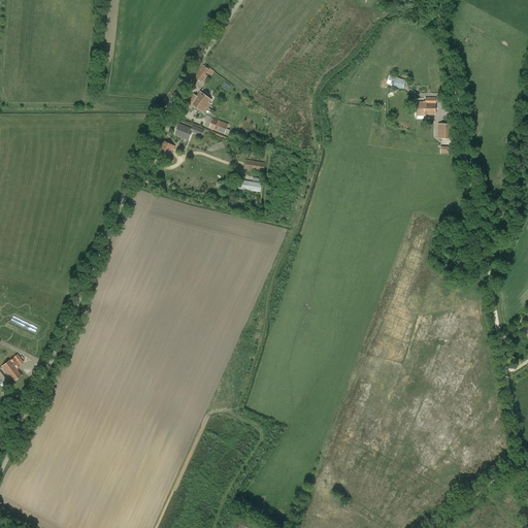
[(205,74),(208,70),(209,70),(204,67),(203,65),(199,70),(195,77),(201,83),(204,77),(206,79),(208,76),(205,74)]
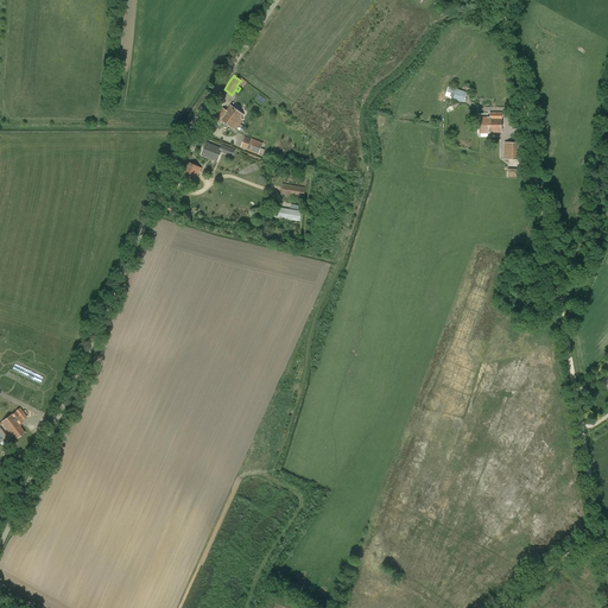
[(451,97),(450,99),(464,102),(467,93),(448,87),(445,96),(451,97)]
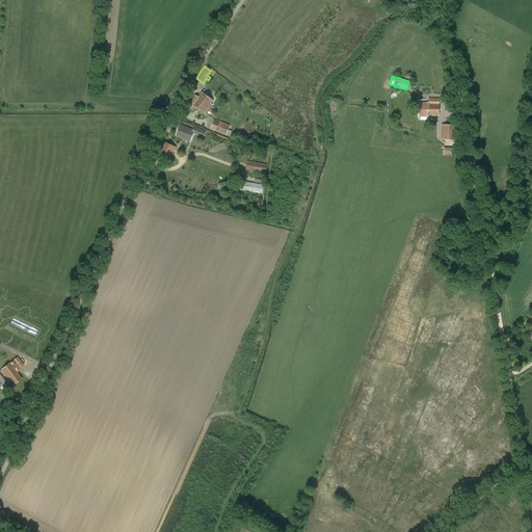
[(194,95),(193,97),(196,100),(197,99),(205,104),(204,104),(210,108),(212,105),(211,104),(213,101),(202,92),(198,98),(194,95)]
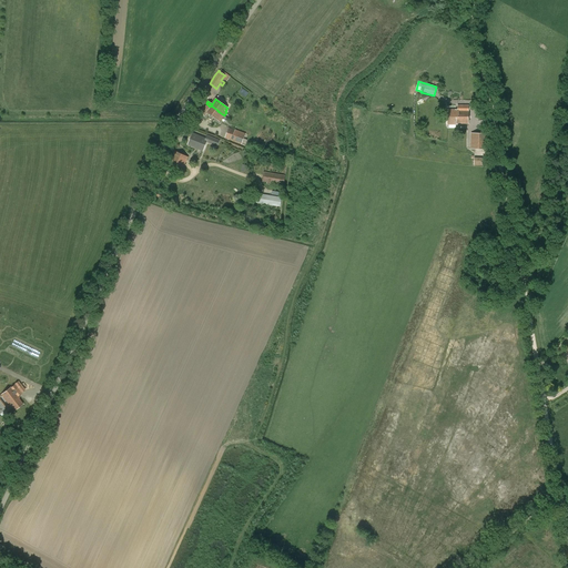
[(210,107),(206,103),(200,112),(204,115),(208,112),(220,122),(224,115),(217,111),(219,111),(211,105),(210,107)]
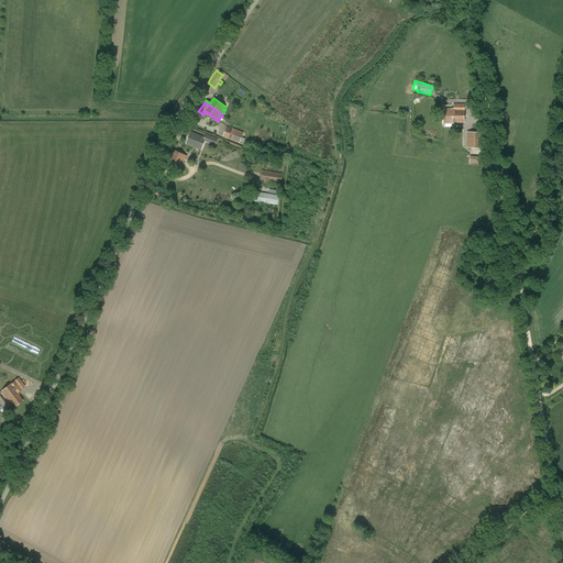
[(443,109),(443,124),(452,124),(452,122),(464,123),(464,105),(454,105),(454,109),(443,109)]
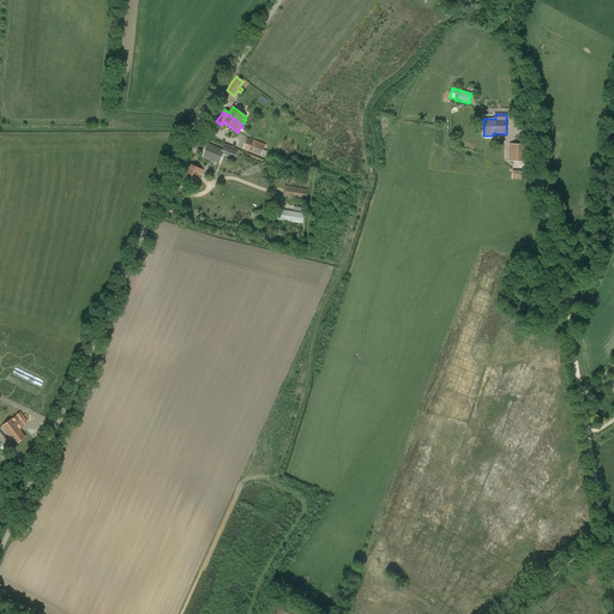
[(244,149),(260,156),(265,145),(247,138),(244,149)]
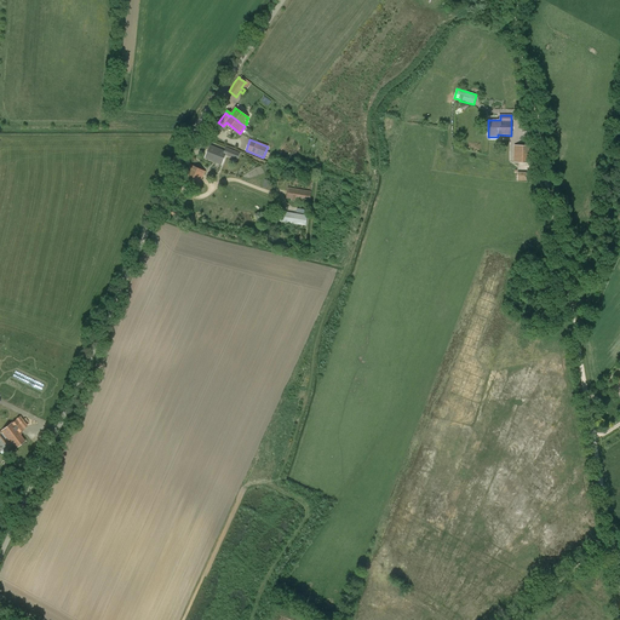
[(219,153),(220,149),(211,144),(205,158),(222,165),(223,161),(219,159),(220,154),(219,153)]
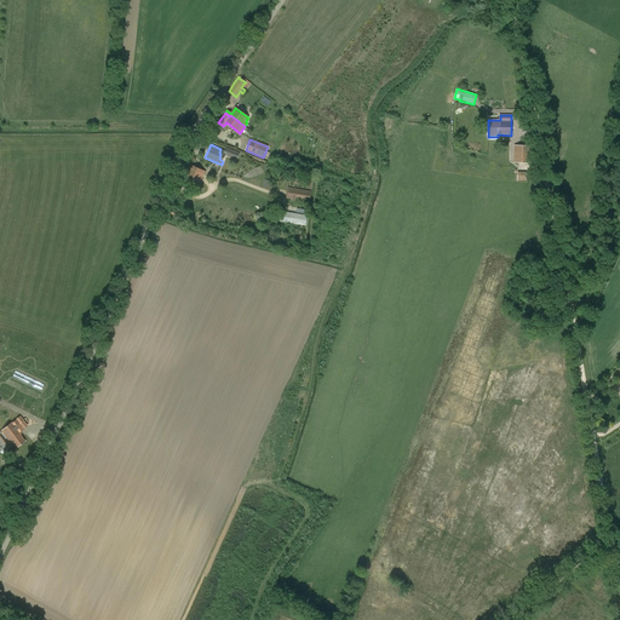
[(515,145),(514,162),(532,164),(532,147),(515,145)]
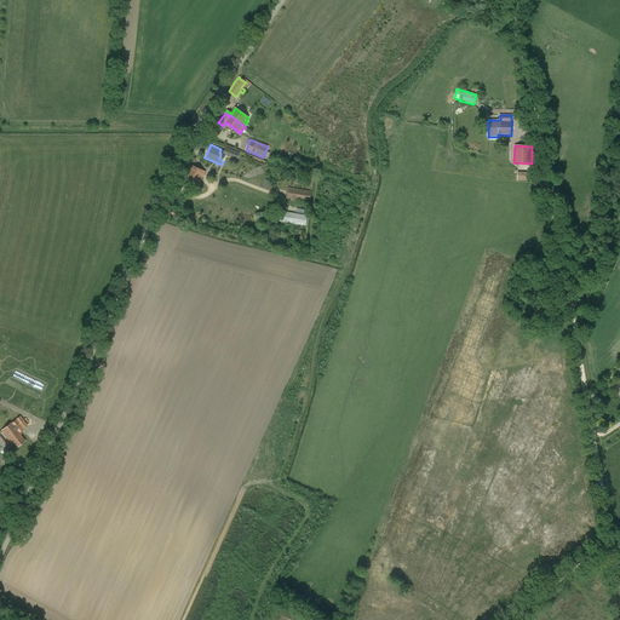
[(225,151),(220,149),(219,153),(220,154),(219,159),(223,161),(227,154),(229,155),(228,156),(233,159),(234,158),(237,159),(240,154),(227,148),(225,151)]
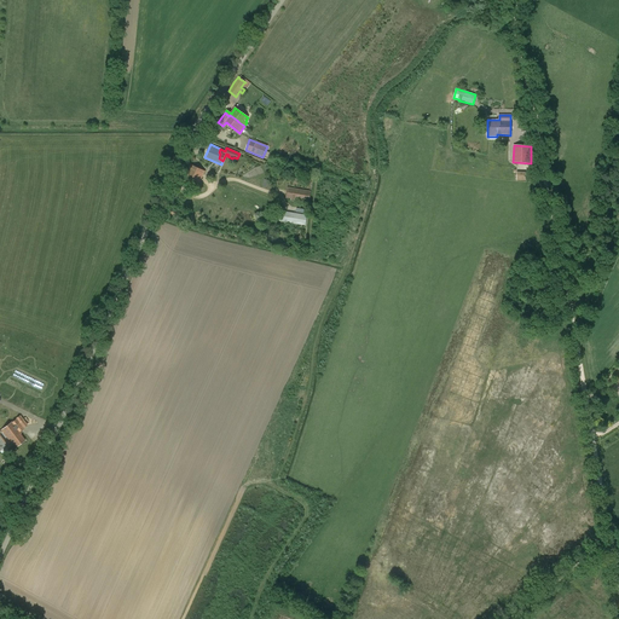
[(185,177),(198,184),(206,172),(191,165),(185,177)]
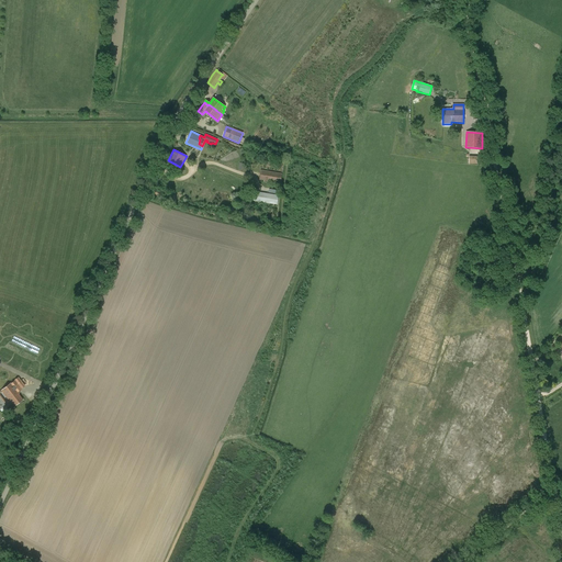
[(261,170),(259,180),(280,183),(281,173),(261,170)]
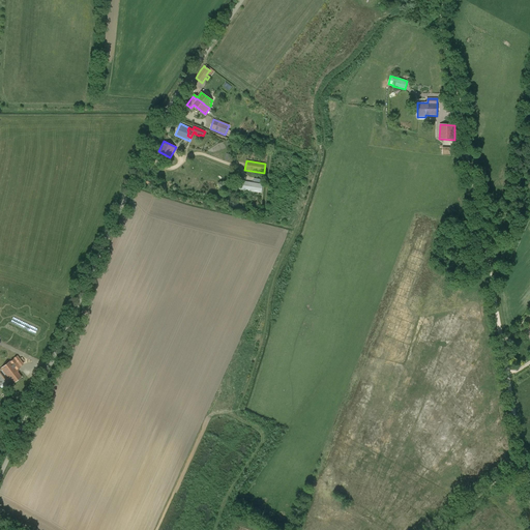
[(240,181),(239,189),(262,193),(263,184),(240,181)]
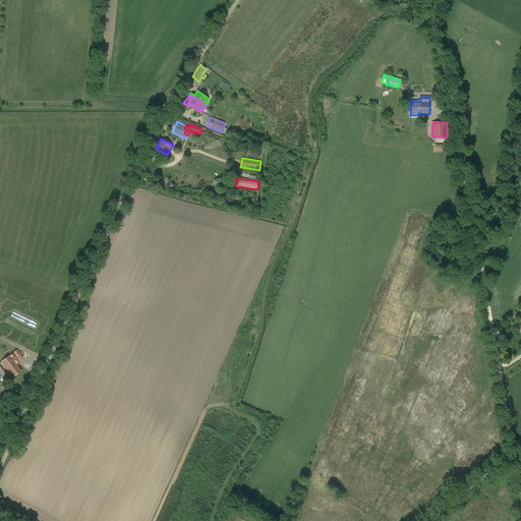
[(1,362),(8,371),(9,370),(13,377),(20,371),(16,365),(17,364),(16,363),(22,358),(17,350),(10,355),(1,362)]
